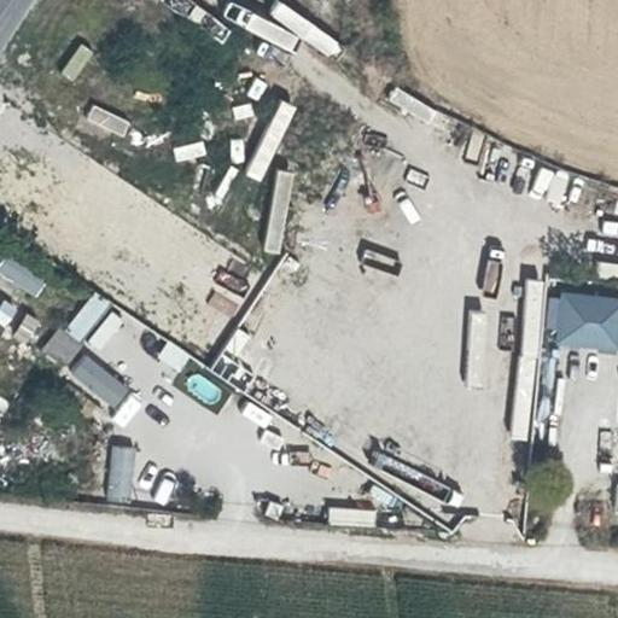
[(244,94),(225,114),(238,128),(258,109),(244,94)]
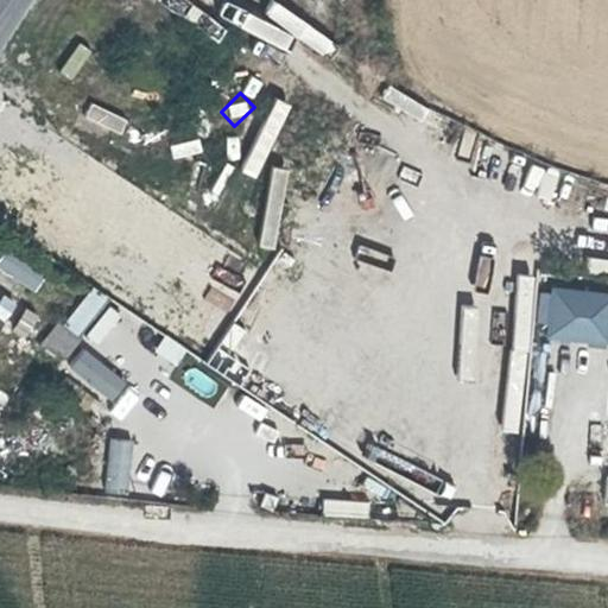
[(6,246),(0,253),(0,270),(32,293),(46,274),(6,246)]
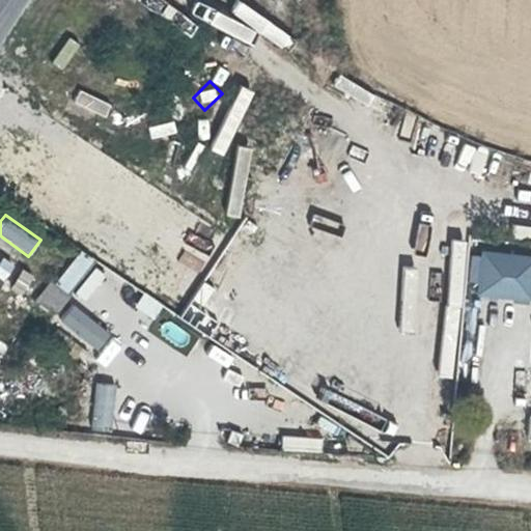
[(215,235),(194,264),(203,272),(224,242),(215,235)]
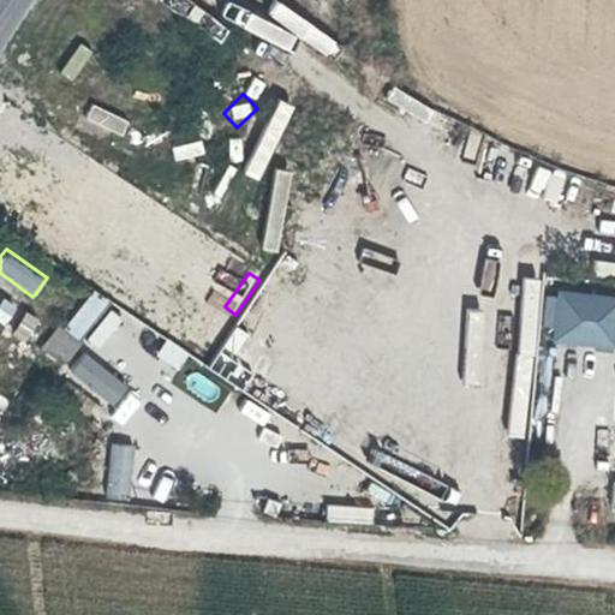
[(66,364),(106,298),(83,286),(45,351),(66,364)]
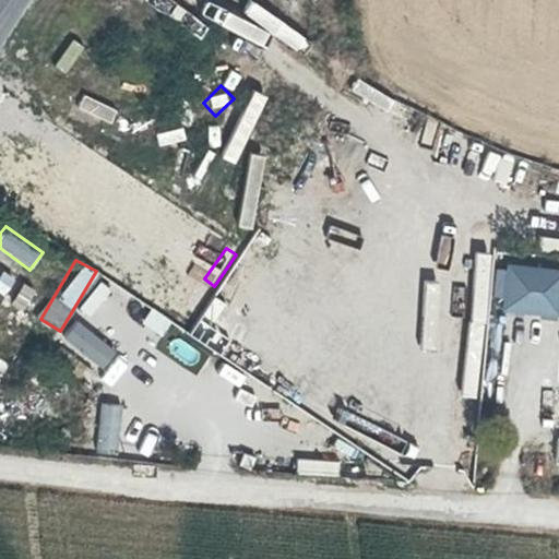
[(185,264),(169,299),(185,306),(200,271),(185,264)]
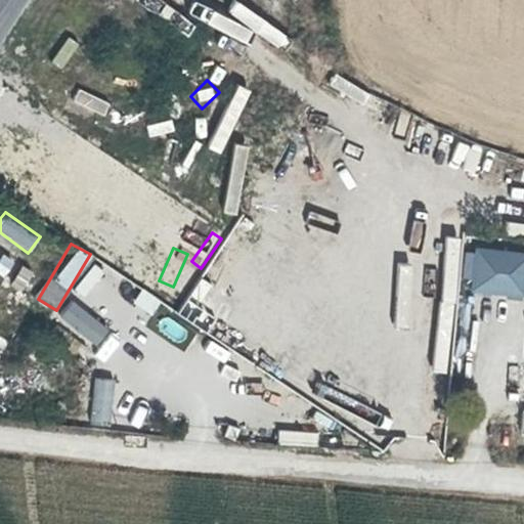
[(523,293),(523,249),(464,250),(464,294),(523,293)]
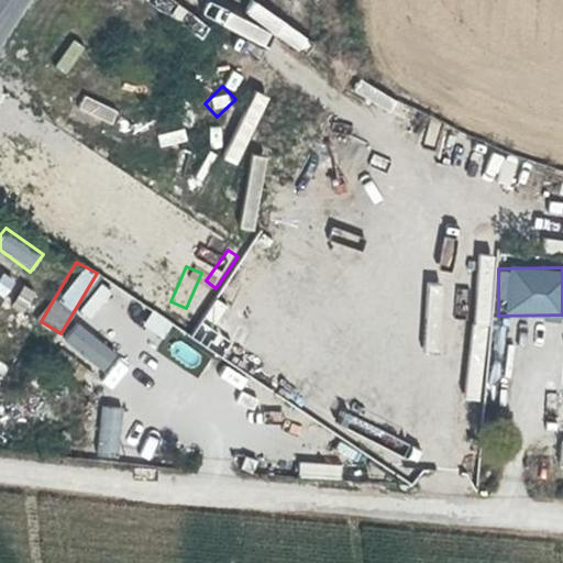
[(0,295),(11,300),(18,287),(0,277),(0,295)]
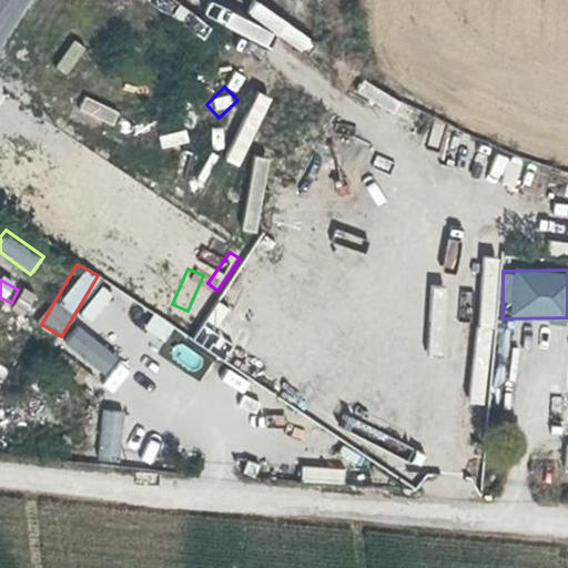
[(217,295),(205,286),(191,305),(204,314),(217,295)]
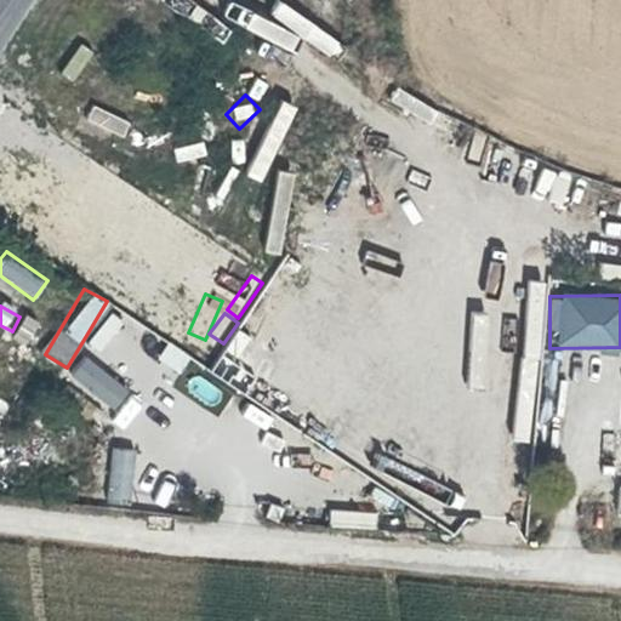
[(0,365),(12,345),(0,337),(0,365)]
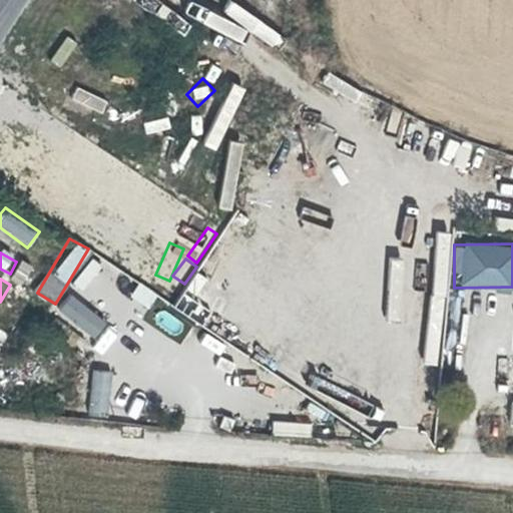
[(145,306),(153,289),(136,281),(128,298),(145,306)]
